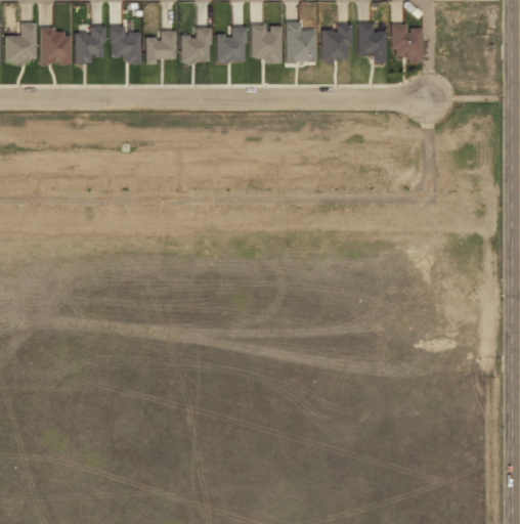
[(287,62),(317,62),(316,30),(302,30),(301,22),(286,23),(287,62)]
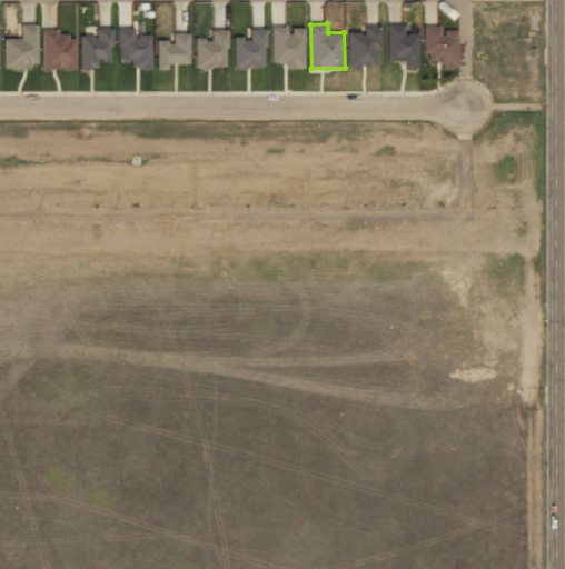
[(40,67),(39,26),(22,26),(23,39),(6,39),(6,68),(40,67)]
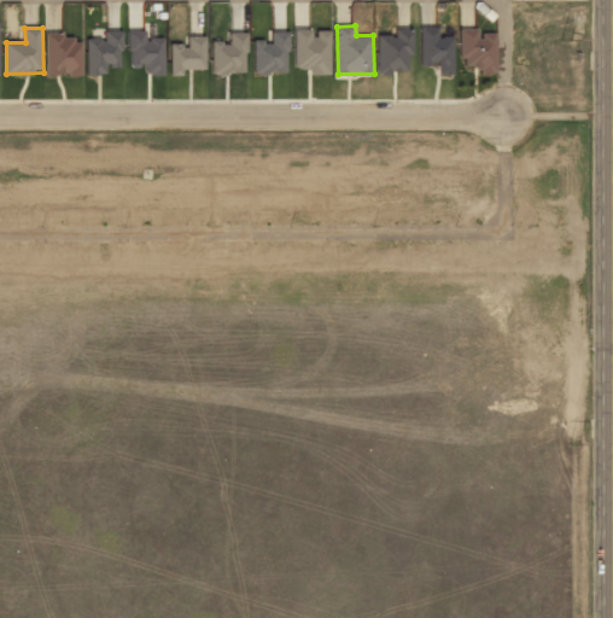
[(455,38),(439,36),(439,28),(422,28),(422,65),(441,65),(441,75),(455,75),(455,38)]
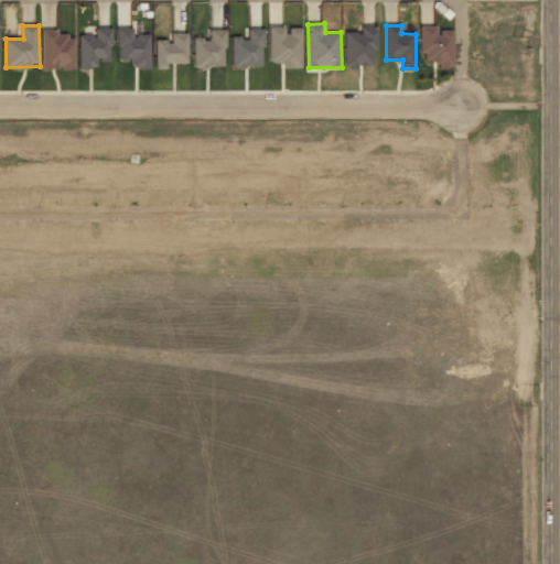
[(303,28),(289,29),(289,26),(270,28),(271,63),(286,63),(286,68),(304,67),(303,28)]
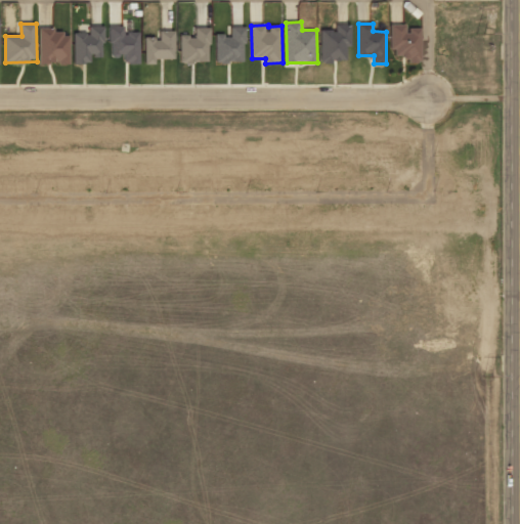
[(321,31),(322,61),(347,61),(347,47),(352,47),(351,25),(337,25),(337,31),(321,31)]
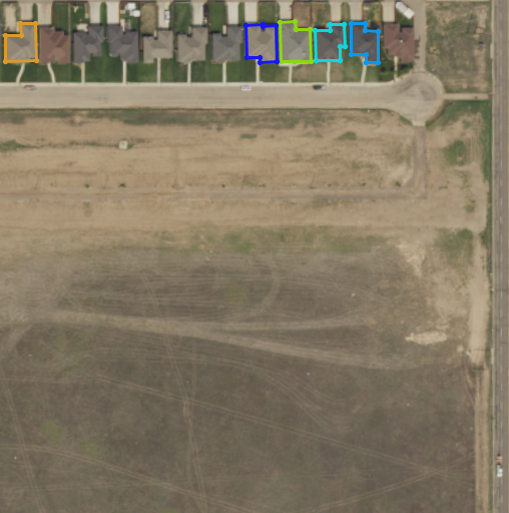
[(399,24),(384,24),(385,56),(400,56),(401,62),(413,62),(412,28),(399,28),(399,24)]
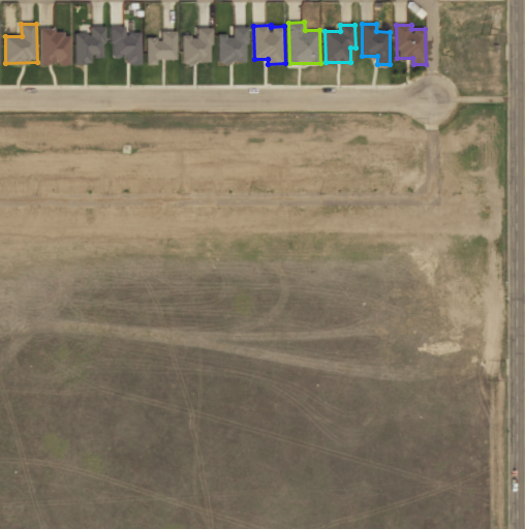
[(76,33),(76,65),(93,64),(93,58),(106,57),(105,26),(92,26),(92,33),(76,33)]
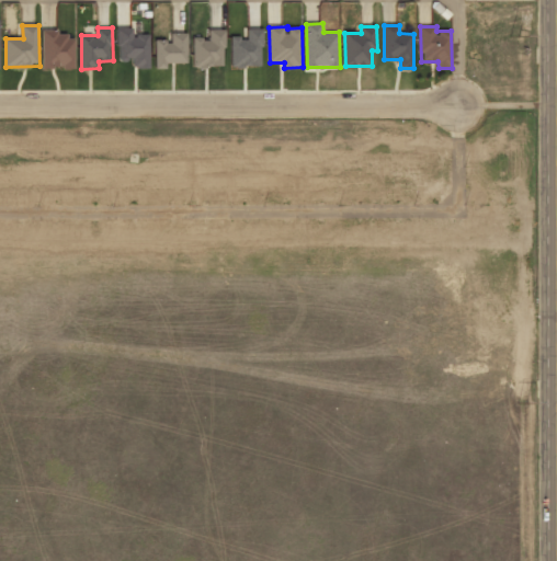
[(151,35),(135,35),(135,29),(120,29),(121,60),(134,60),(134,68),(151,68),(151,35)]
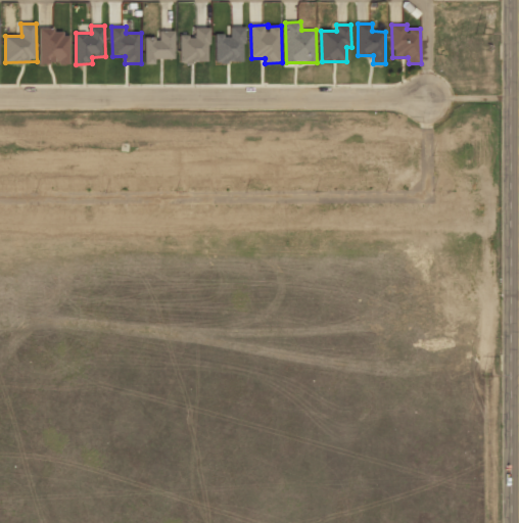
[(217,35),(217,62),(245,62),(246,28),(232,27),(231,36),(217,35)]
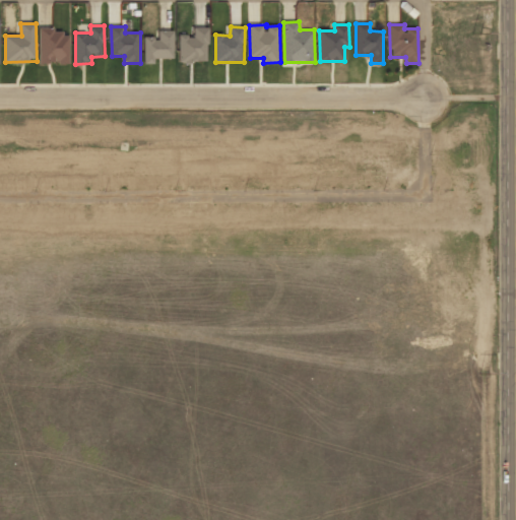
[(180,36),(181,62),(209,62),(208,27),(195,27),(195,36),(180,36)]
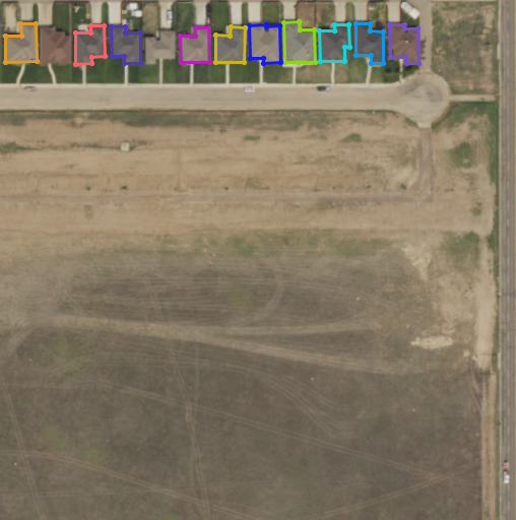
[(40,63),(70,63),(71,36),(63,36),(63,29),(41,28),(40,63)]
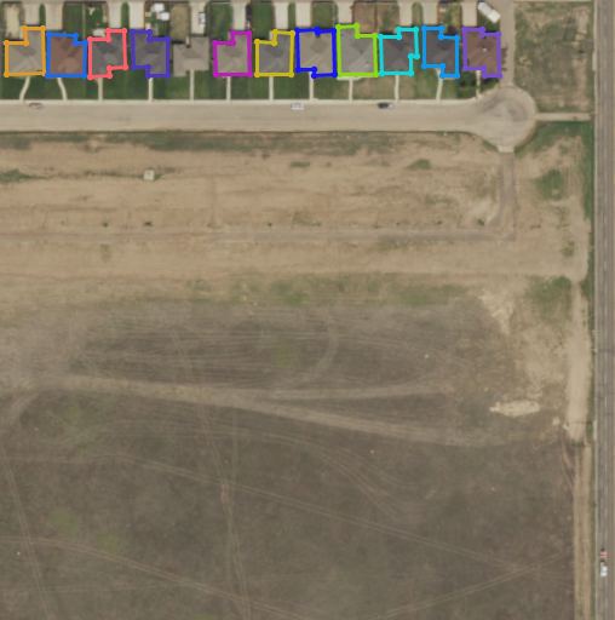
[(173,45),(173,76),(185,75),(185,70),(208,69),(208,36),(190,38),(190,45),(173,45)]
